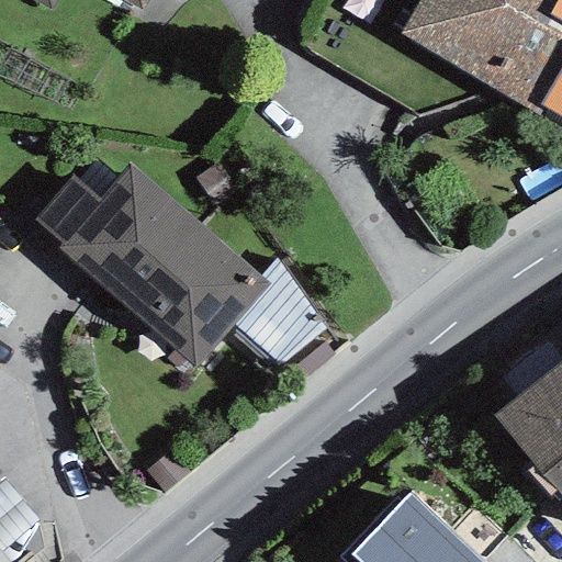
[(33,0),(51,10),(56,0),(119,0),(138,12),(145,0),(33,0)]
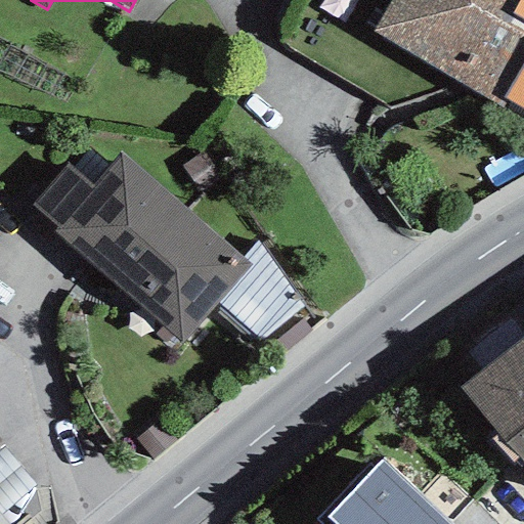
[(503,110),(508,100),(501,97),(523,58),(523,20),(512,13),(519,0),(390,0),(372,32),(503,110)]
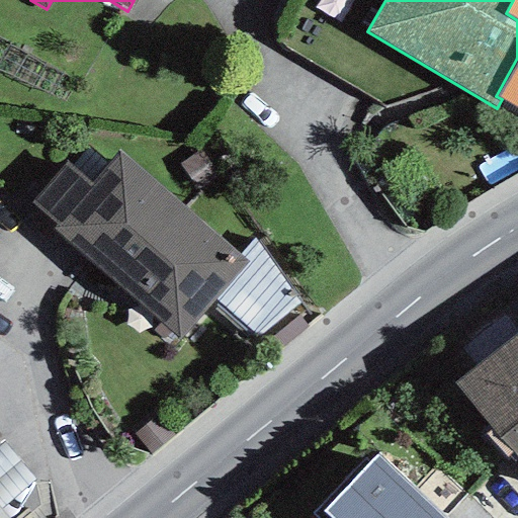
[(502,99),(517,108),(517,0),(513,0),(506,13),(517,20),(517,58),(496,96),(502,99)]
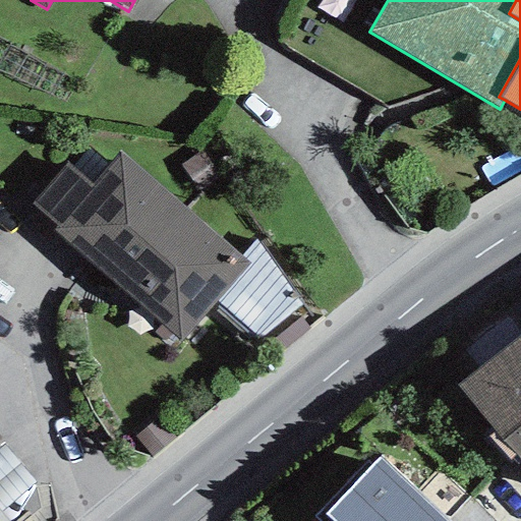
[(56,227),(53,231),(161,325),(180,341),(215,302),(248,264),(240,255),(118,152),(107,166),(89,149),(71,167),(65,163),(31,205),(56,227)]
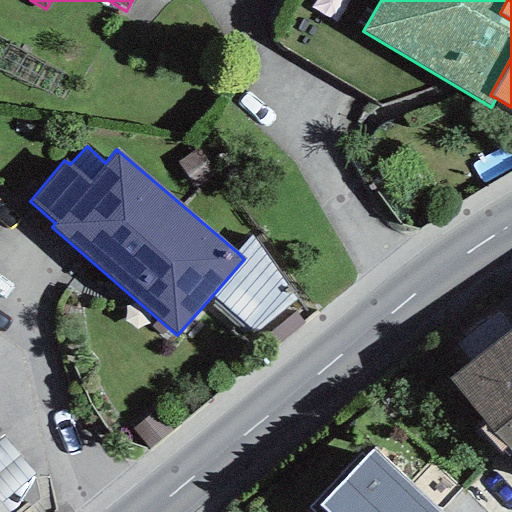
[(175,163),(192,189),(214,175),(198,149),(175,163)]
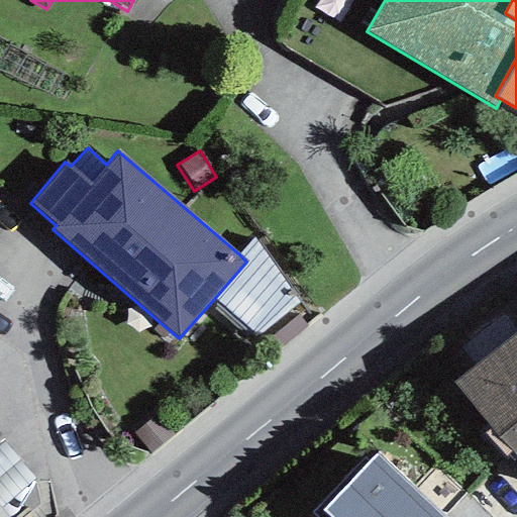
[(256,337),(300,302),(253,238),(238,253),(246,262),(213,300),(256,337)]
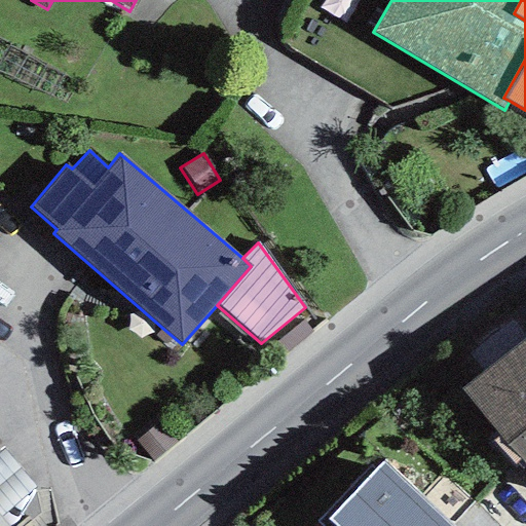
[(174,353),(182,344),(162,328),(154,336),(174,353)]
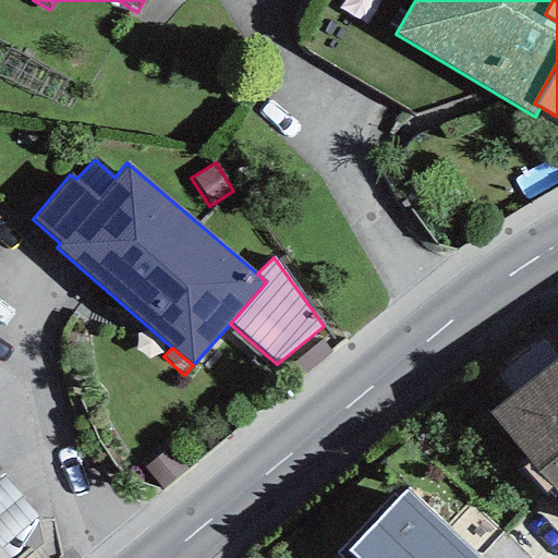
[(557,359),(488,412),(557,490),(557,359)]
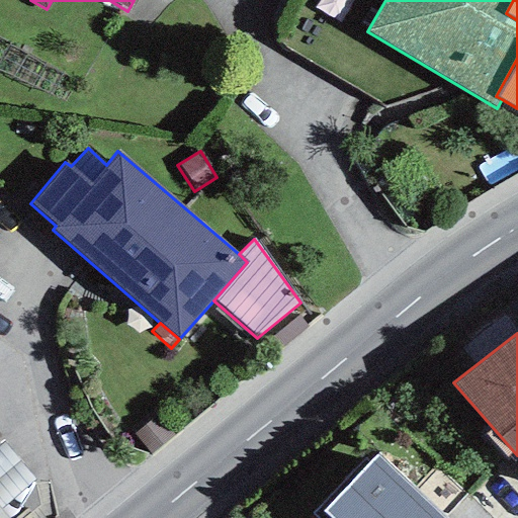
[(0,509),(33,482),(3,445),(0,447),(0,509)]
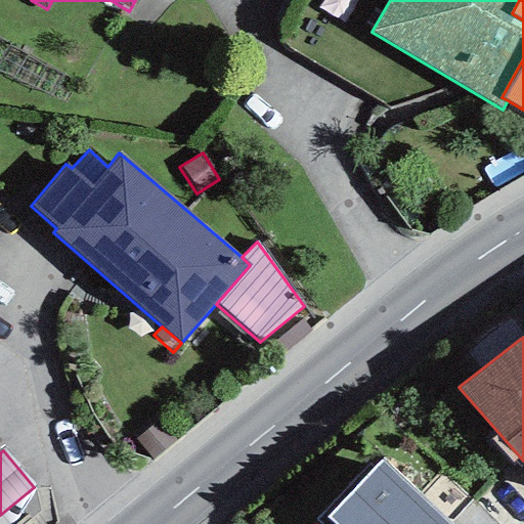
[(319,523),(449,523),(384,459),(375,468),(370,464),(316,520),(319,523)]
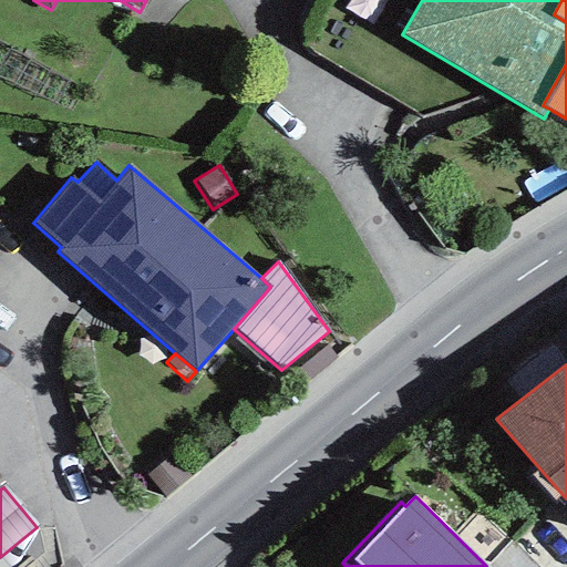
All buildings are outlined.
